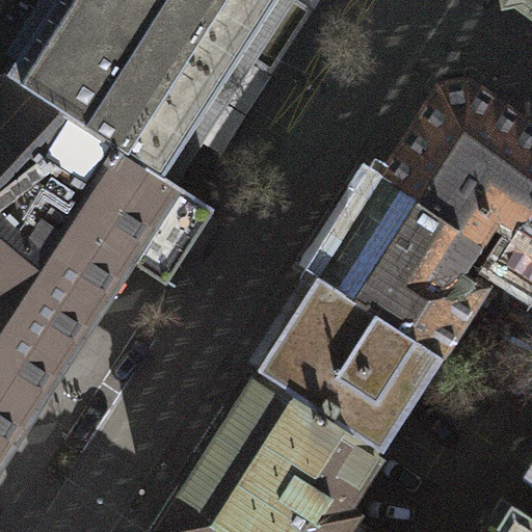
[(41,0),(18,35),(6,54),(18,61),(8,77),(164,178),(177,185),(196,155),(295,0),(41,0)]
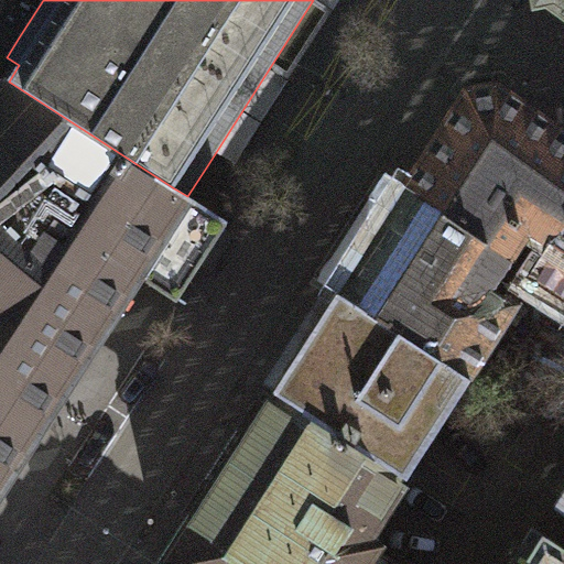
[(563,0),(548,0),(549,3),(563,13),(563,0)]
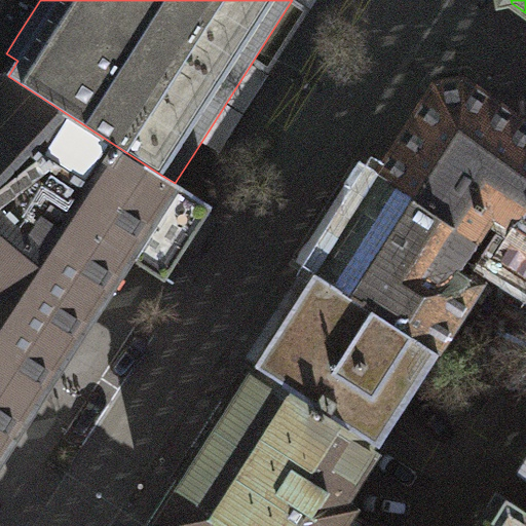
[(379,178),(478,241),(488,225),(506,237),(513,228),(516,230),(525,213),(525,126),(509,114),(466,83),(461,84),(459,71),(437,75),(439,87),(437,87),(424,107),(379,178)]
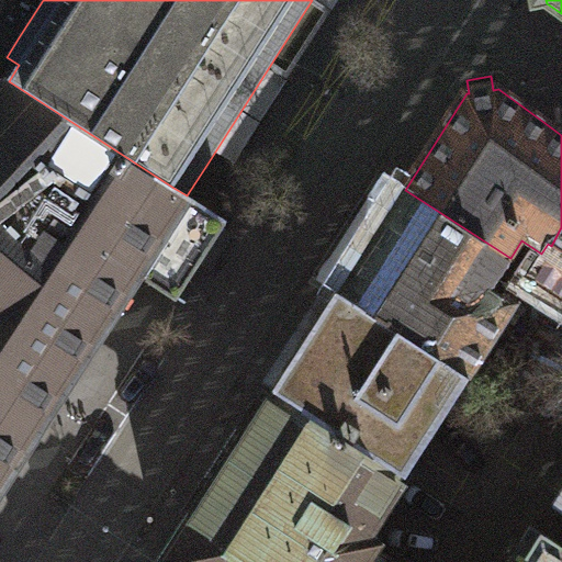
[(228,221),(187,195),(173,188),(9,81),(4,79),(0,83),(0,493),(4,487),(38,435),(83,364),(123,304),(141,278),(178,302),(215,242),(228,221)]
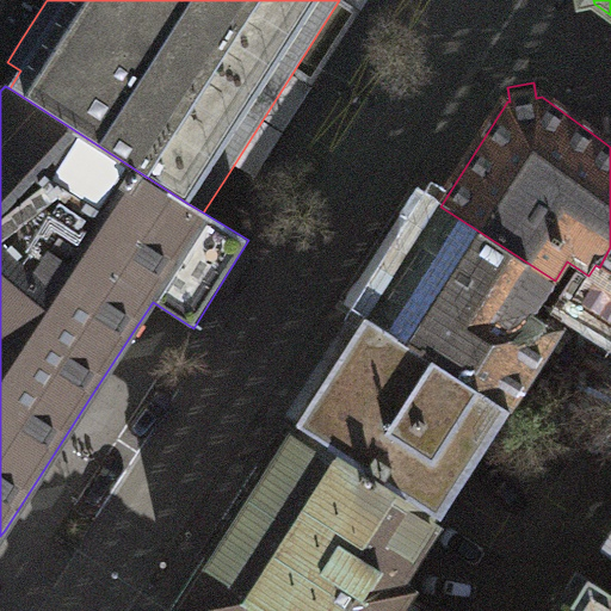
[(366,319),(508,409),(560,329),(534,313),(555,281),(440,207),(439,207),(366,319)]
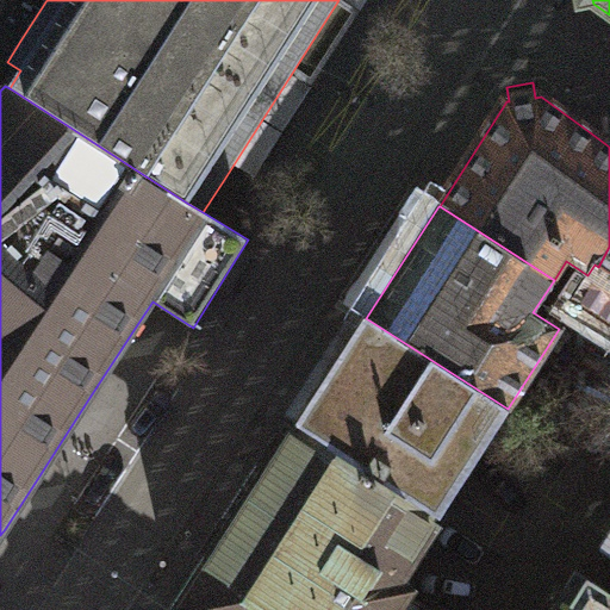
[(595,265),(587,275),(571,300),(609,325),(609,247),(598,267),(595,265)]
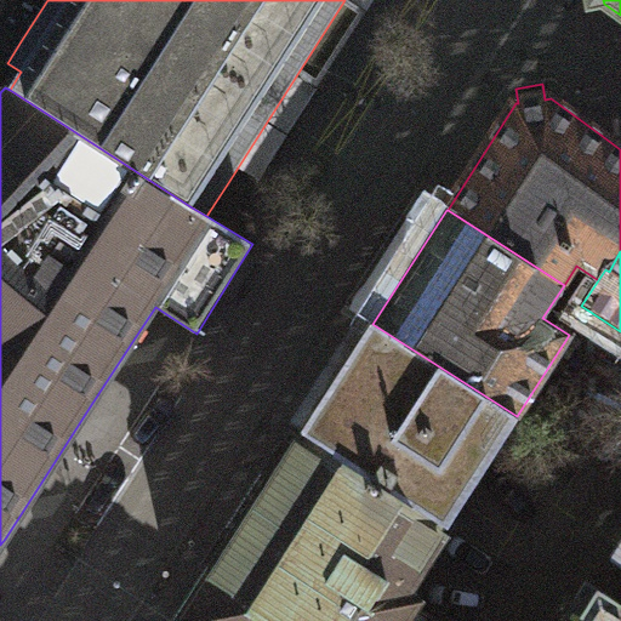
[(303,437),(445,528),(446,529),(519,419),(517,416),(372,324),(372,323),(300,434),(303,437)]
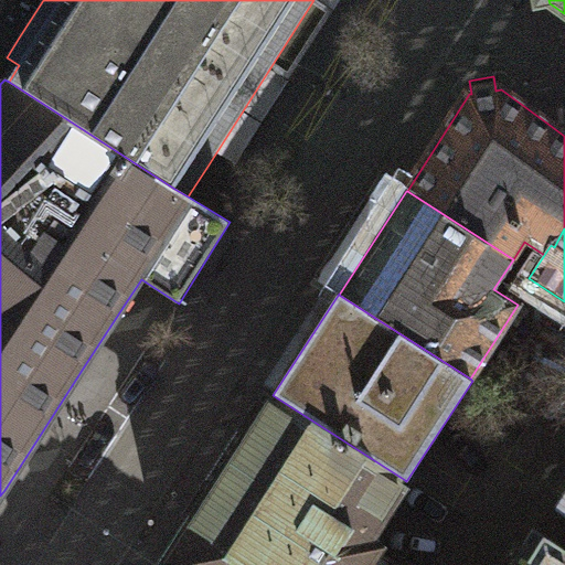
[(405,480),(276,397),(166,564),(400,564),(365,542),(405,480)]
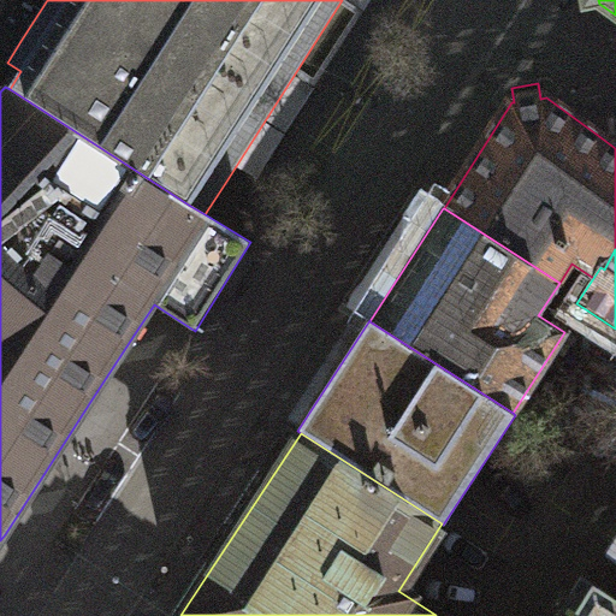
[(615,615),(615,597),(581,575),(555,615),(615,615)]
